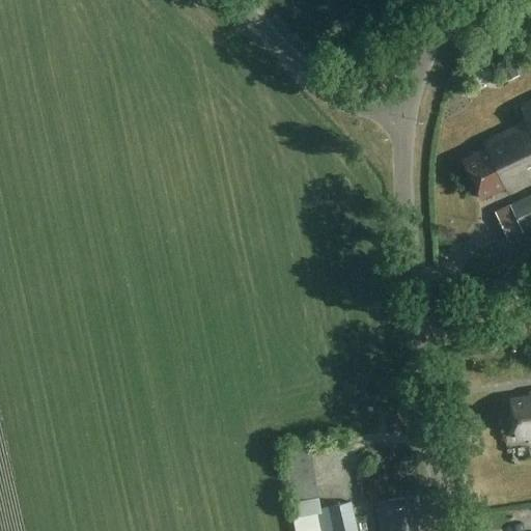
[(508,194),(530,183),(530,102),(520,107),(527,121),(483,142),(486,148),(463,160),(481,199),(505,188),(508,194)]
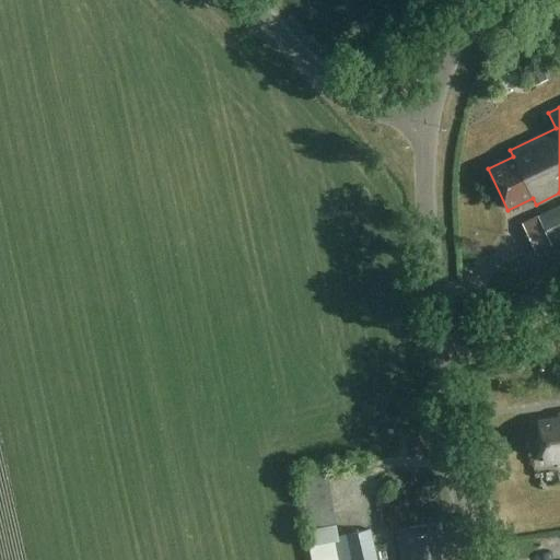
[(559,205),(537,216),(551,245),(559,241),(559,205)]
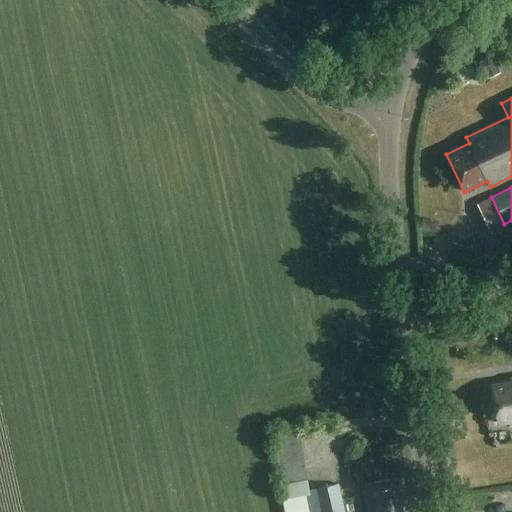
[(511,379),(511,380),(511,383),(492,386),(497,424),(511,421),(511,379)]
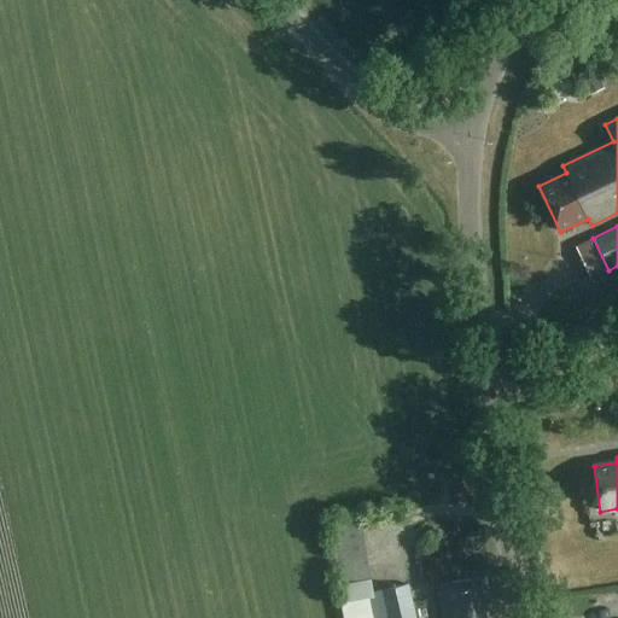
[(373,592),(372,582),(361,518),(330,523),(343,604),(366,599),(369,599),(373,617),(417,617),(409,584),(373,592)]
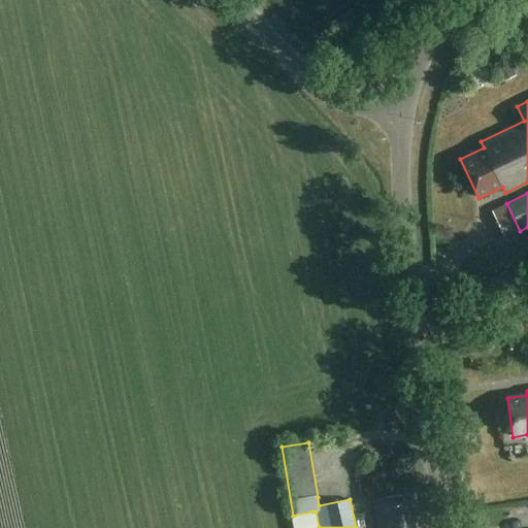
[(416,527),(416,526),(421,526),(416,493),(373,500),(378,527),(416,527)]
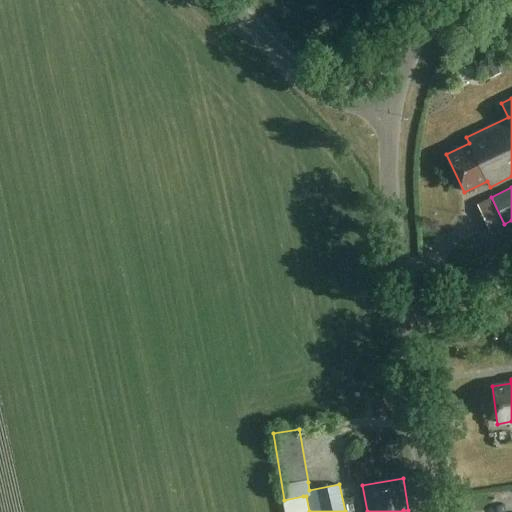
All buildings are outlined.
